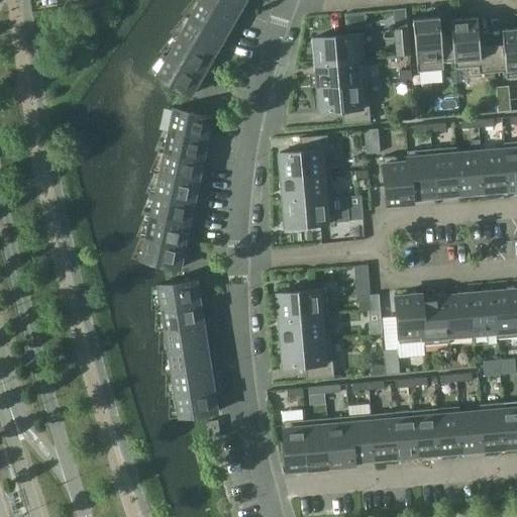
[(201,0),(190,19),(222,37),(233,18),(201,0)]
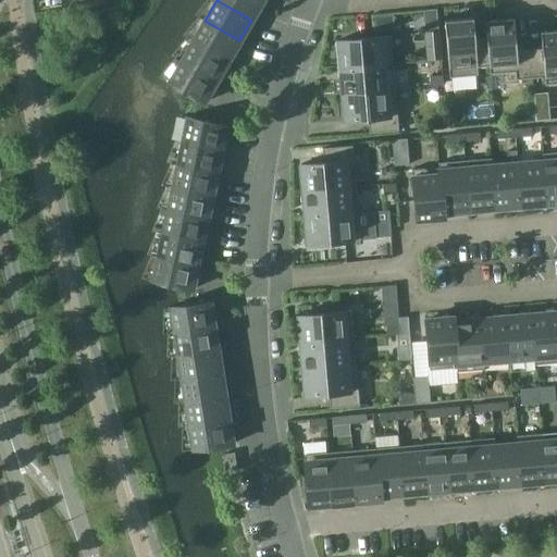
[(217,0),(251,20),(262,0),(217,0)]
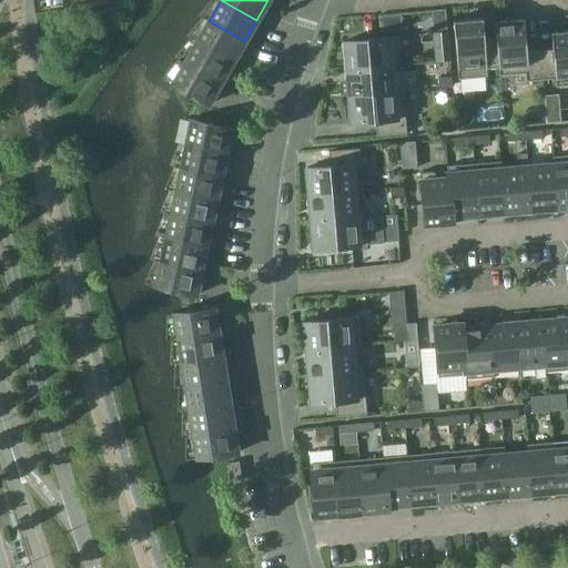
[(433,12),(436,51),(437,61),(450,60),(449,50),(446,11),(433,12)]
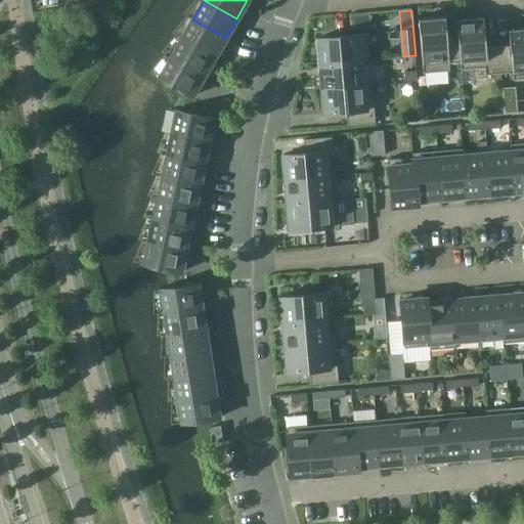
[(445,16),(419,18),(423,73),(449,71),(449,63),(461,62),(461,70),(462,70),(456,19),(457,36),(446,36),(445,16)]
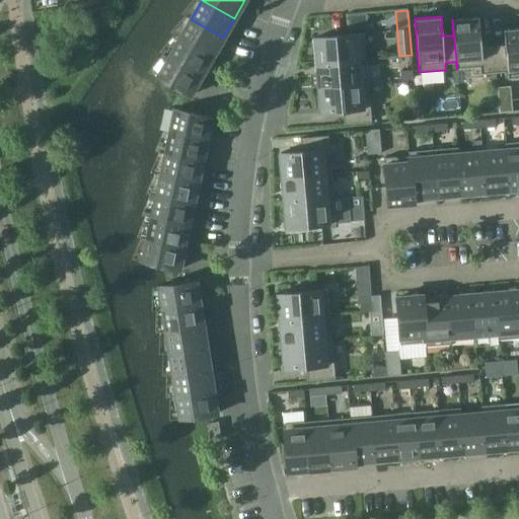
[(480,74),(496,73),(494,47),(482,48),(478,17),(452,19),(457,69),(480,67),(480,74)]
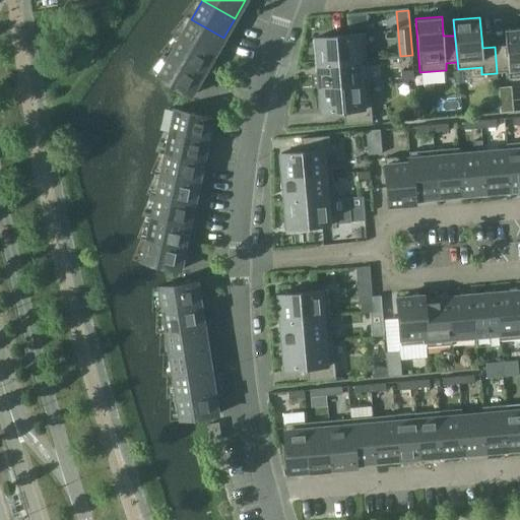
[(191,19),(180,39),(212,57),(223,38),(191,19)]
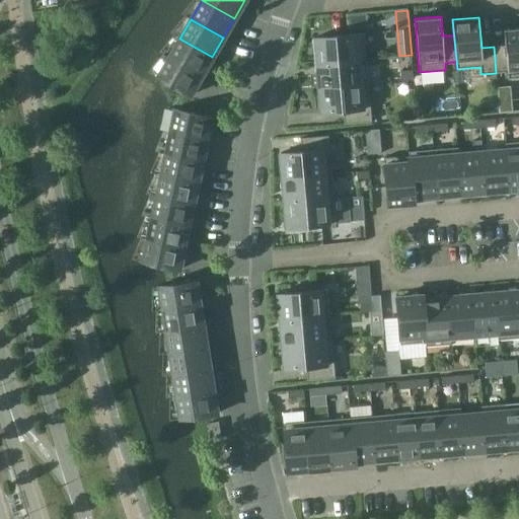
[(518,27),(504,29),(505,45),(494,47),(496,73),(508,72),(508,79),(518,77),(518,27)]
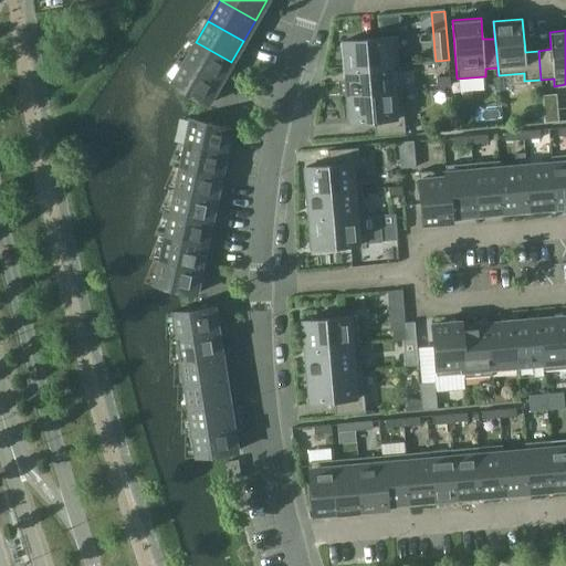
[(343,41),(345,69),(399,64),(397,37),(343,41)]
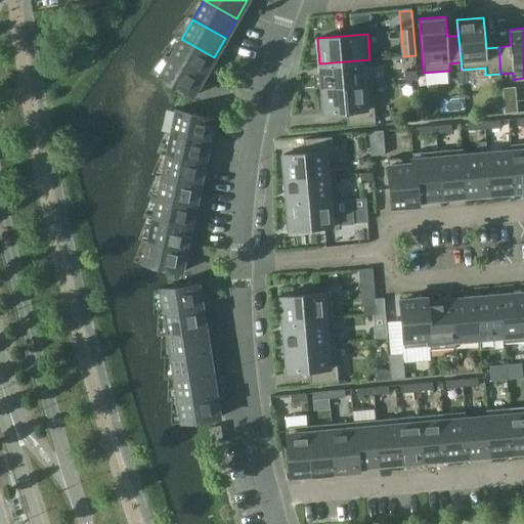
[(181,39),(171,58),(203,77),(214,57),(181,39)]
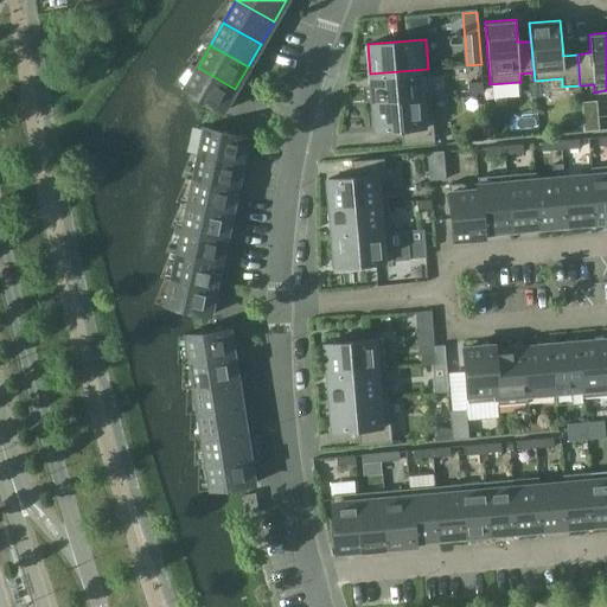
[(223,110),(235,89),(198,68),(185,89),(184,89),(184,90),(209,104),(223,113),(223,112),(223,110)]
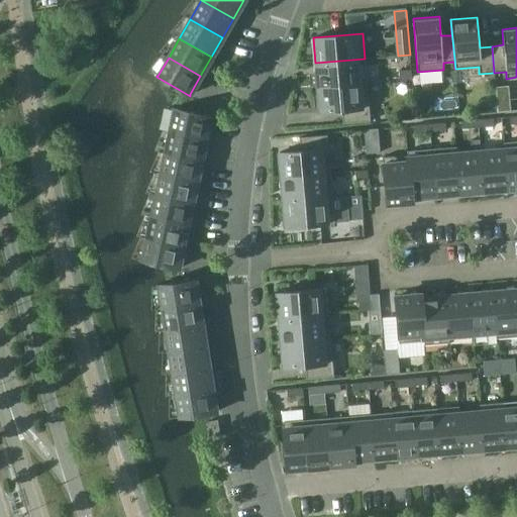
[(359,83),(357,61),(365,60),(365,59),(315,63),(317,87),(367,83),(367,82),(359,83)]
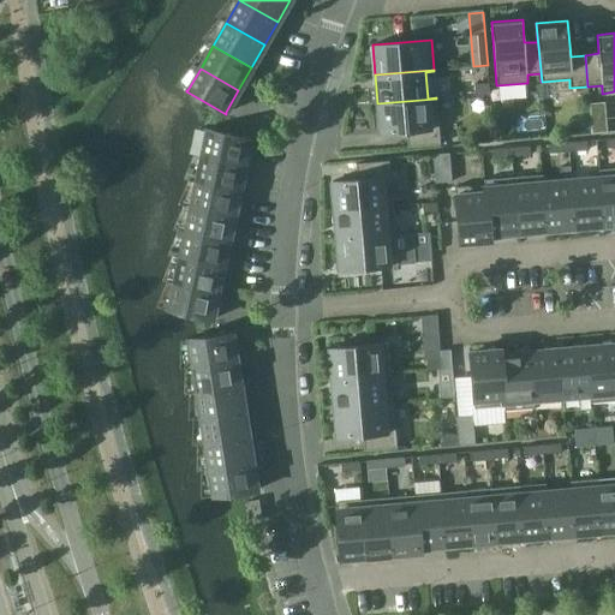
[(490,94),(489,83),(475,84),(476,95),(490,94)]
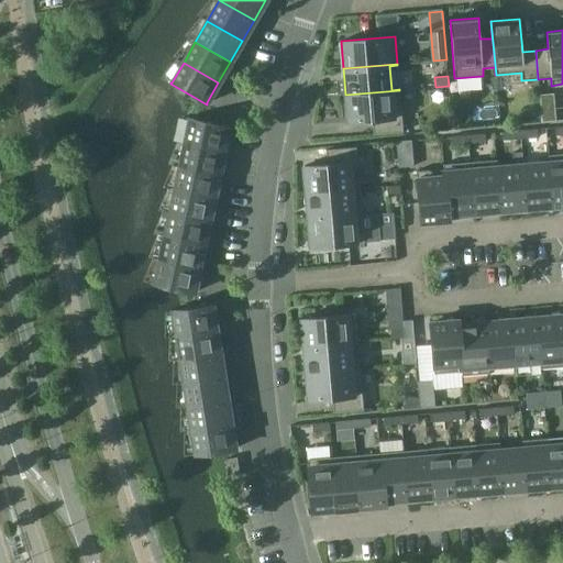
[(345,95),(349,122),(372,120),(373,134),(404,132),(401,118),(399,90),(345,95)]
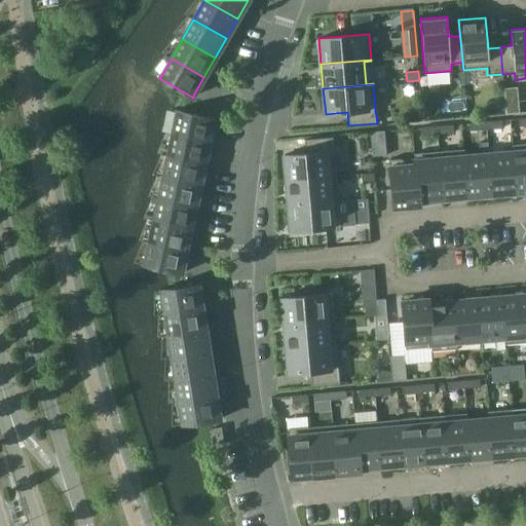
[(173,134),(209,142),(214,120),(215,120),(215,119),(176,111),(176,112),(177,112),(173,134)]
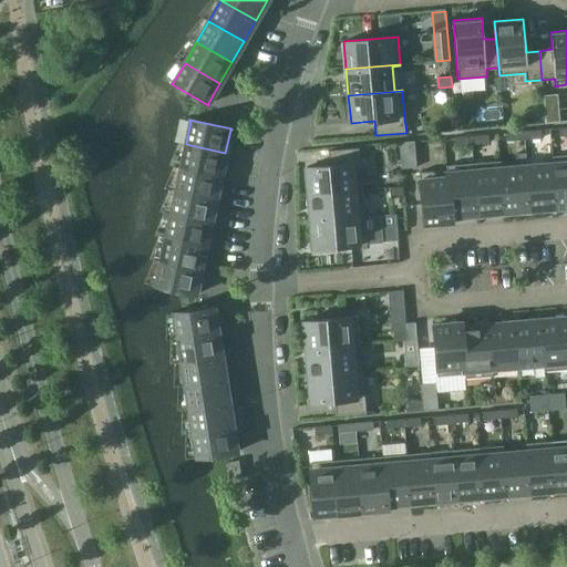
[(524,132),(525,140),(542,138),(540,130),(524,132)]
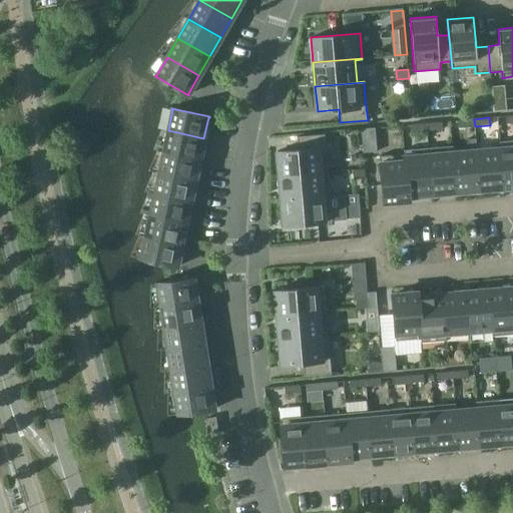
[(459,127),(475,126),(474,119),(459,120),(459,127)]
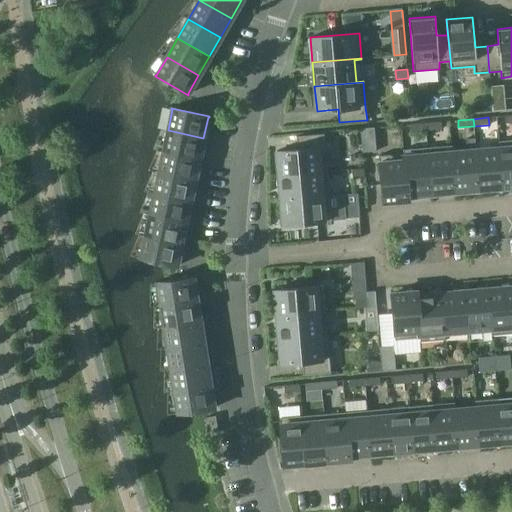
[(425,123),(426,130),(441,129),(441,121),(425,123)]
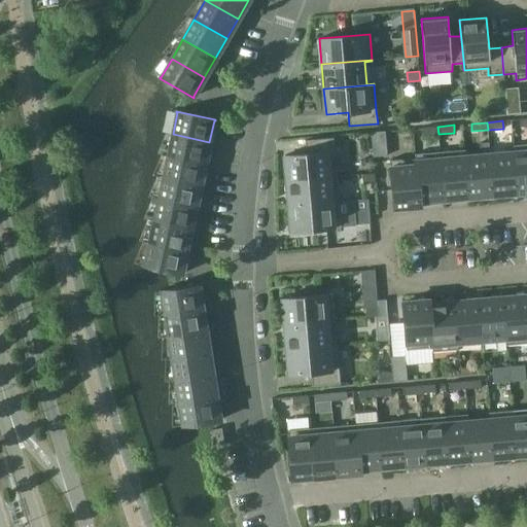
[(422,136),(438,134),(437,127),(422,128),(422,136)]
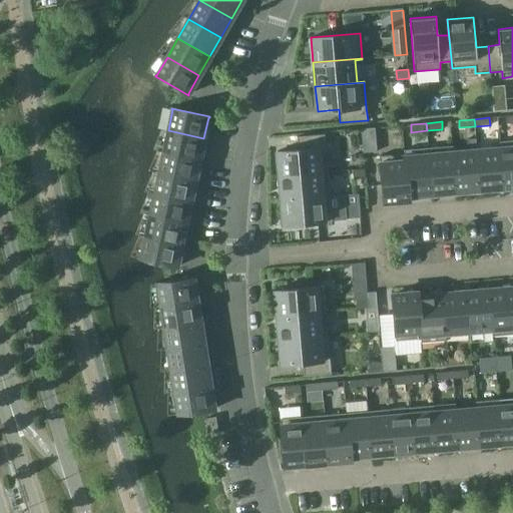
[(377,151),(375,127),(361,129),(363,152),(377,151)]
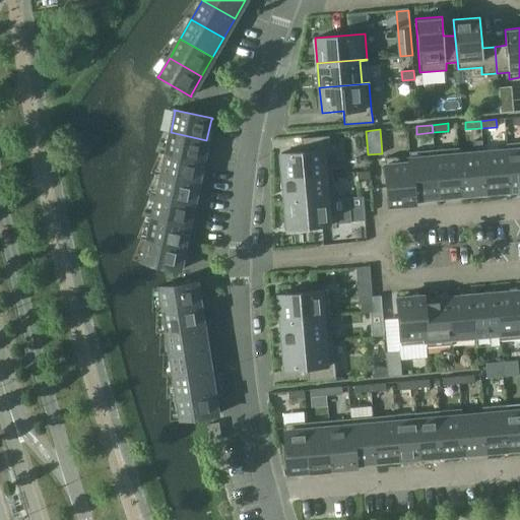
[(171,132),(166,154),(202,161),(206,140),(171,132)]
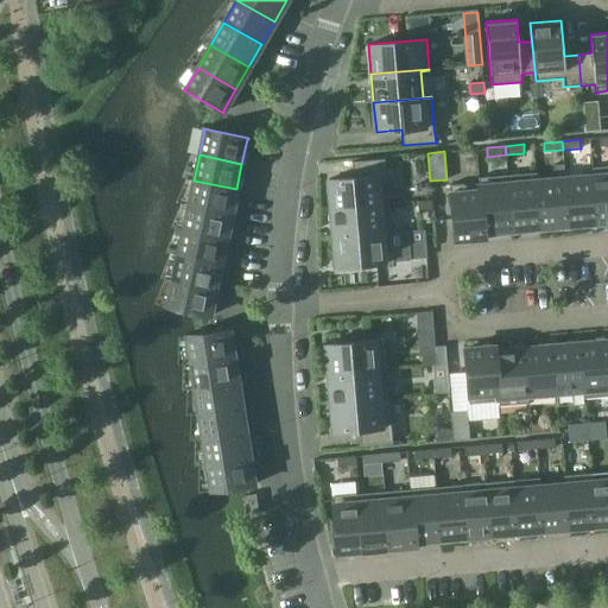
[(328,179),(330,209),(388,203),(385,159),(352,162),(354,177),(328,179)]
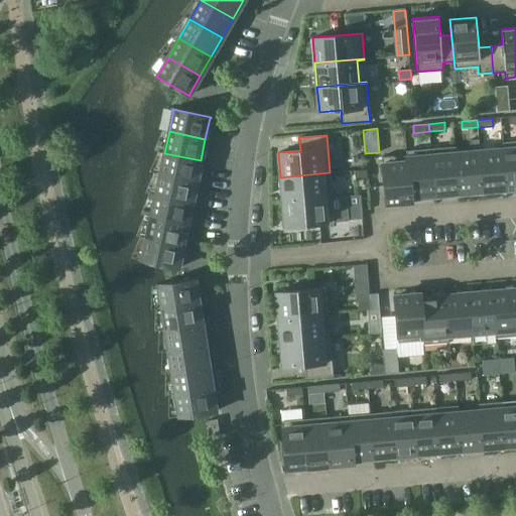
[(515,140),(503,142),(507,188),(515,187),(515,140)]
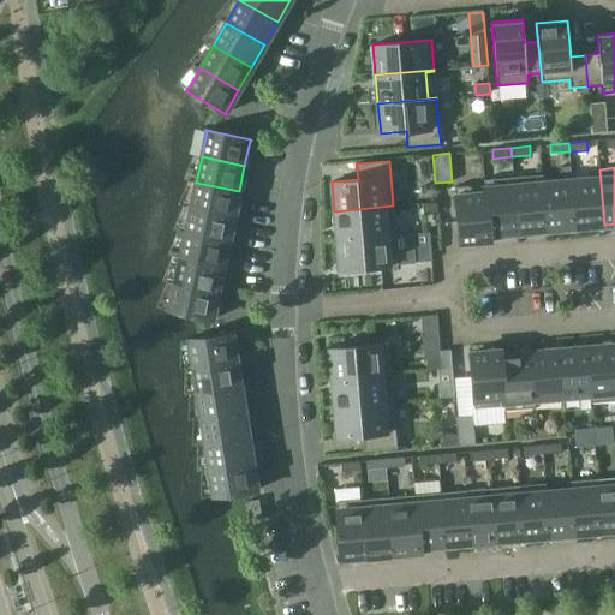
[(575,227),(604,225),(599,169),(598,169),(599,178),(572,180),(575,227)]
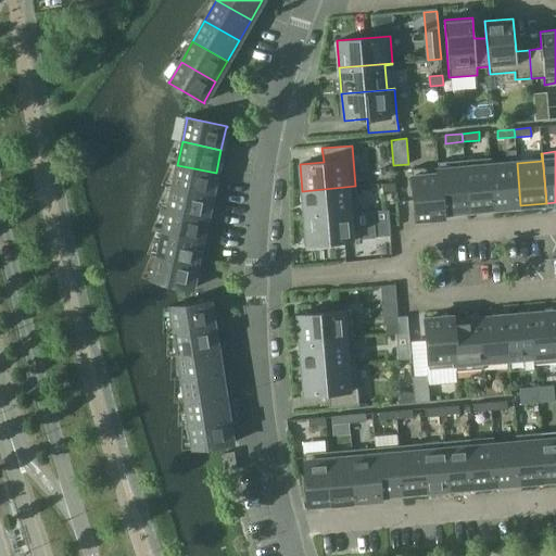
[(494,209),(490,158),(464,160),(469,211),(494,209)]
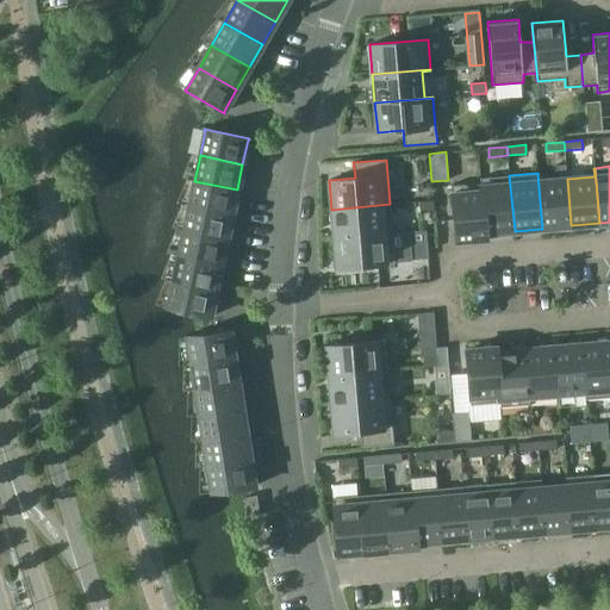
[(542,229),(571,225),(567,179),(540,181),(539,173),(537,173),(542,229)]
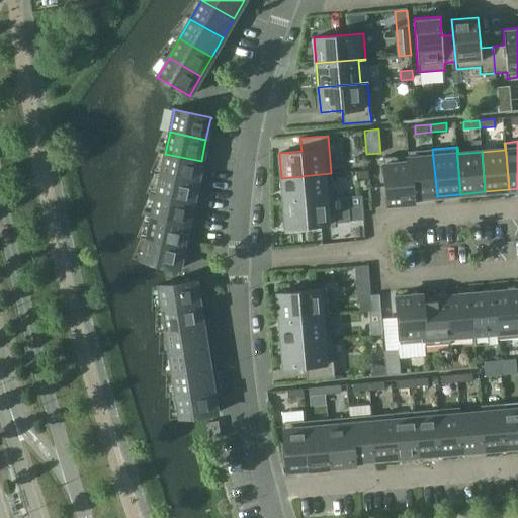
[(414,198),(437,196),(432,149),(408,151),(413,202),(414,202),(414,198)]
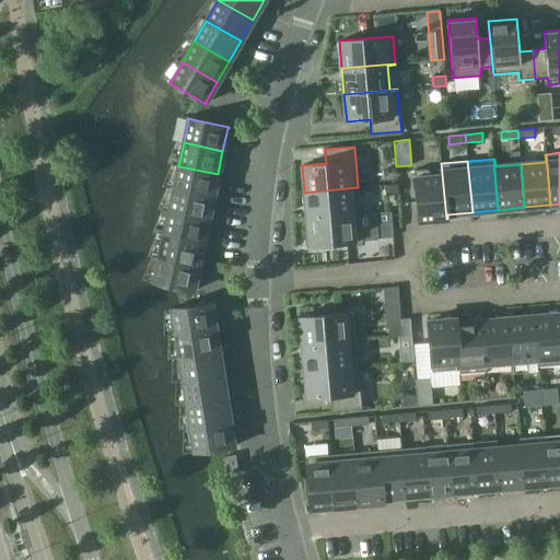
[(415,171),(415,178),(419,221),(446,219),(441,163),(441,167),(415,171)]
